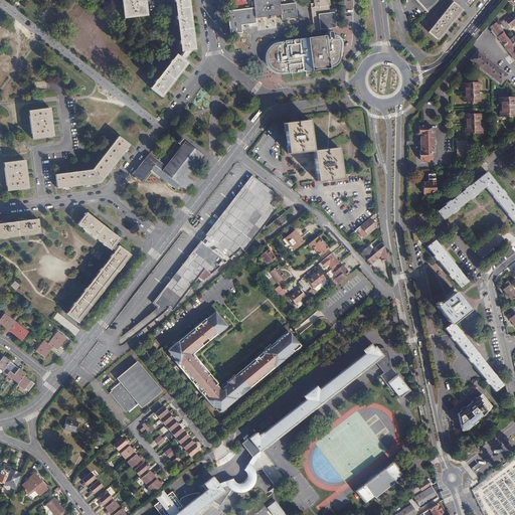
[(144,0),(127,0),(129,14),(146,13),(146,7),(144,0)]
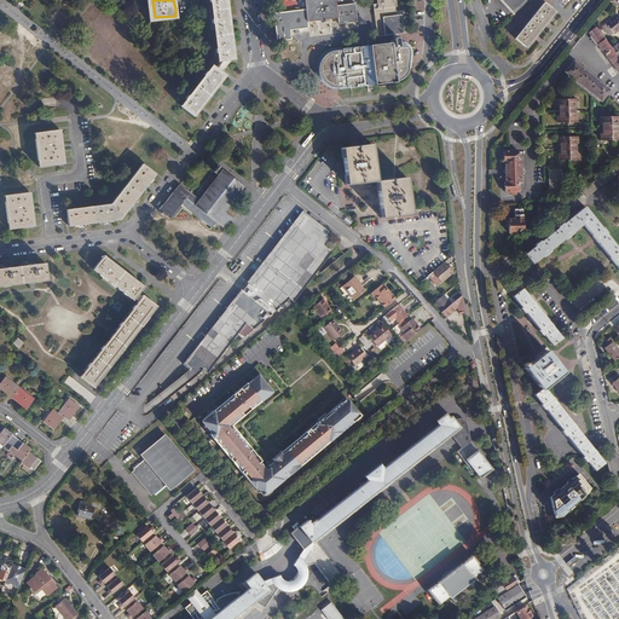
[(229,0),(212,0),(220,62),(237,58),(229,0)]
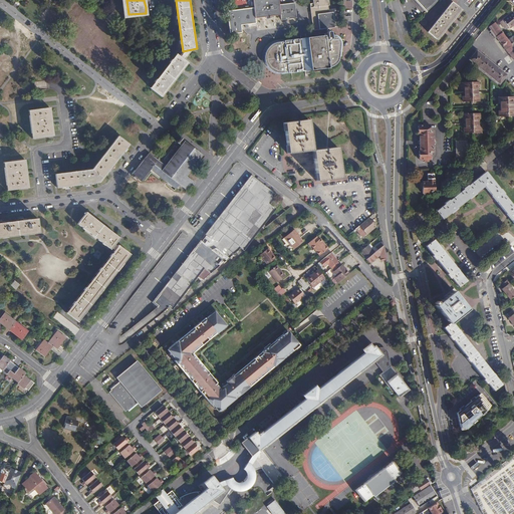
[(256,0),(257,5),(230,8),(232,31),(244,30),(243,22),(258,20),(258,15),(283,13),(284,17),(299,16),(297,0),(282,1),(281,0),(256,0)]
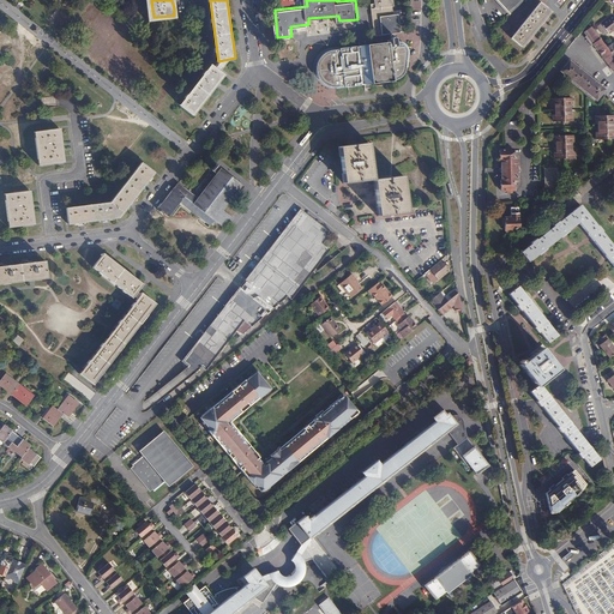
[(395,0),(377,0),(378,6),(373,6),(375,34),(402,30),(399,13),(395,13),(395,5),(396,5),(395,0)]
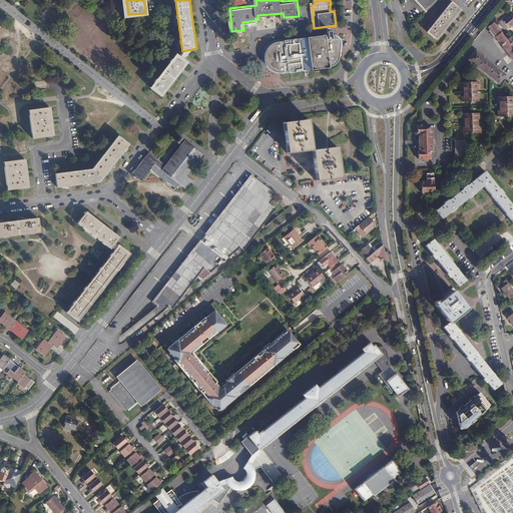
[(415,0),(426,12),(438,1),(436,0),(415,0)]
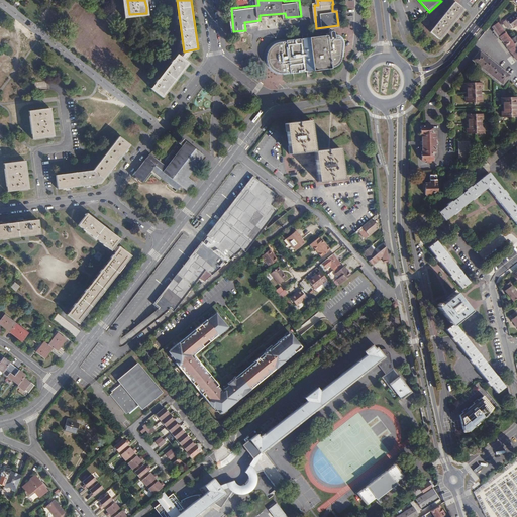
[(454,2),(430,31),(439,39),(463,9),(454,2)]
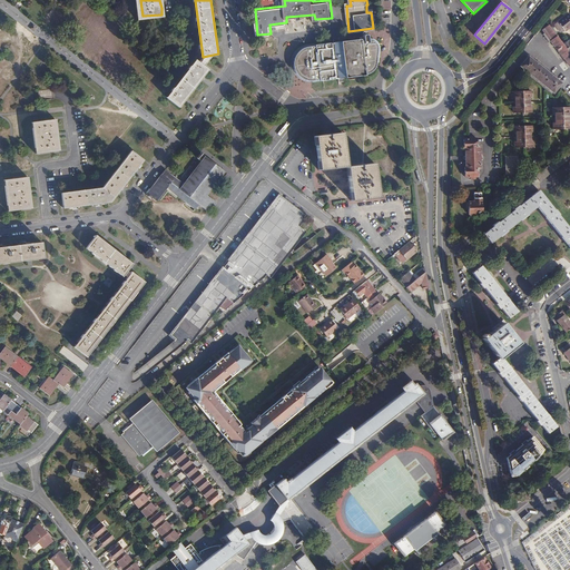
[(569,15),(569,13),(556,25),(561,31),(564,29),(566,31),(569,28),(569,15)]
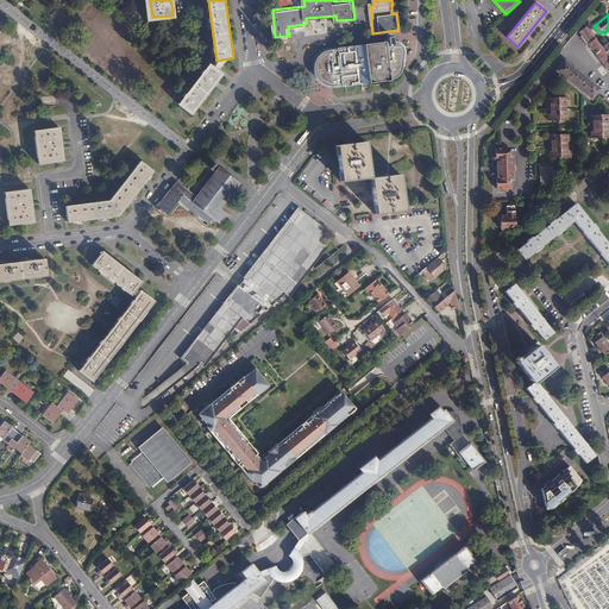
[(602,48),(586,27),(579,32),(583,36),(581,37),(588,45),(589,44),(608,70),(608,56),(608,55),(602,48)]
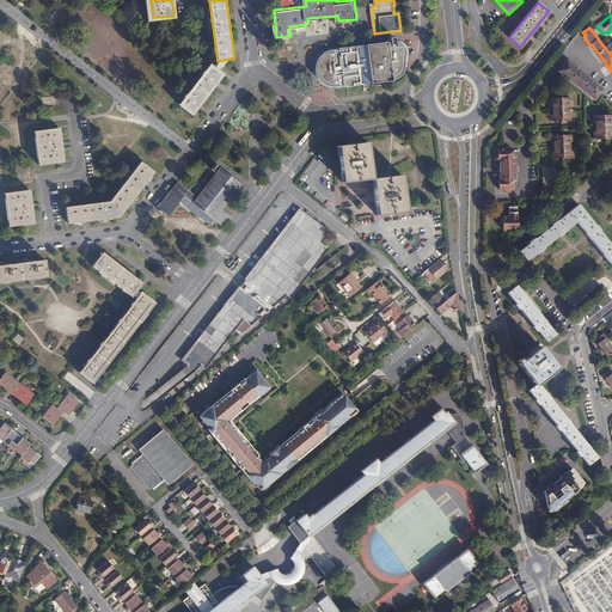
[(338,47),(329,48),(320,53),(318,59),(316,66),(317,73),(323,80),(332,84),(342,84),(343,85),(362,83),(363,85),(369,85),(369,81),(391,79),(391,78),(397,77),(401,75),(402,72),(402,68),(403,67),(404,66),(407,65),(408,47),(407,43),(402,40),(396,40),(396,38),(396,36),(395,35),(392,35),(391,36),(391,38),(387,38),(387,40),(366,42),(366,40),(360,40),(360,43),(341,46),(338,47)]
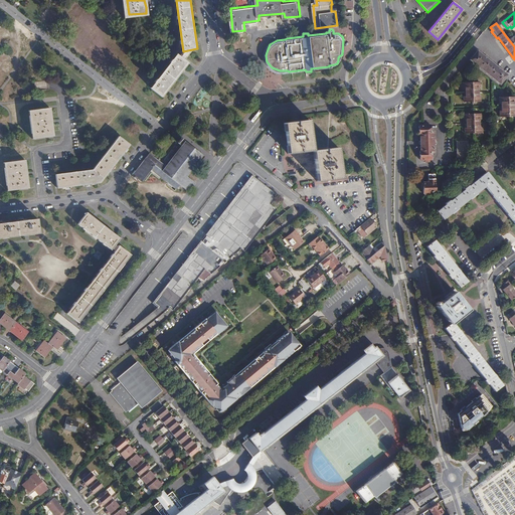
[(508,74),(479,50),(471,59),(500,84),(508,74)]
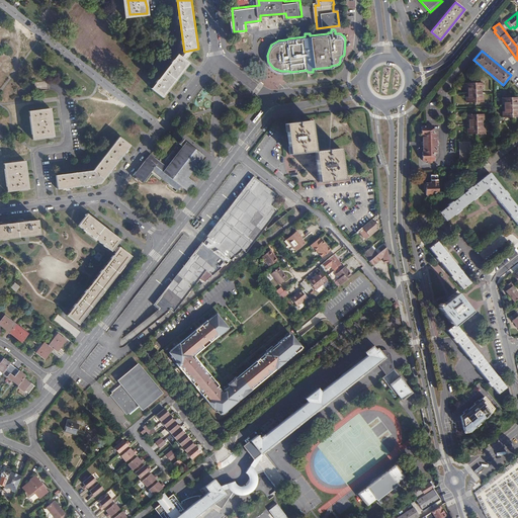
[(192,63),(180,54),(153,87),(163,95),(192,63)]
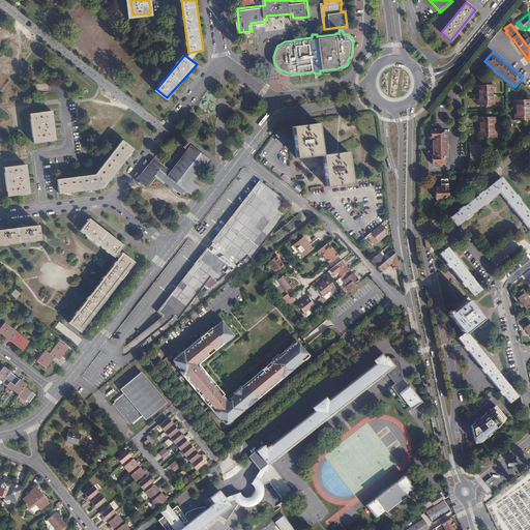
[(494,83),(477,84),(477,90),(479,89),(480,98),(478,98),(478,104),(495,102),(495,97),(493,97),(492,88),(494,88),(494,83)]
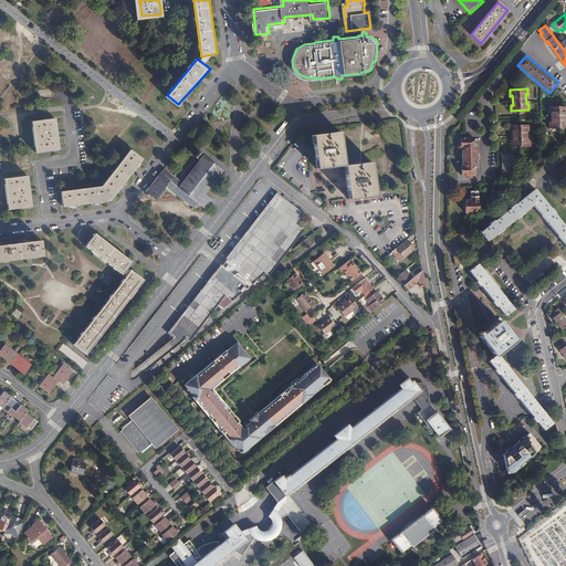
[(565,104),(551,105),(551,111),(554,111),(554,121),(552,121),(553,126),(565,125),(565,104)]
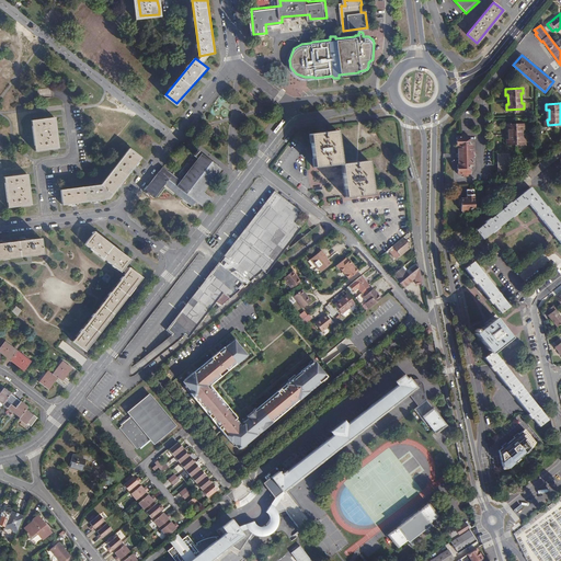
[(33,121),(35,150),(58,149),(56,118),(33,121)]
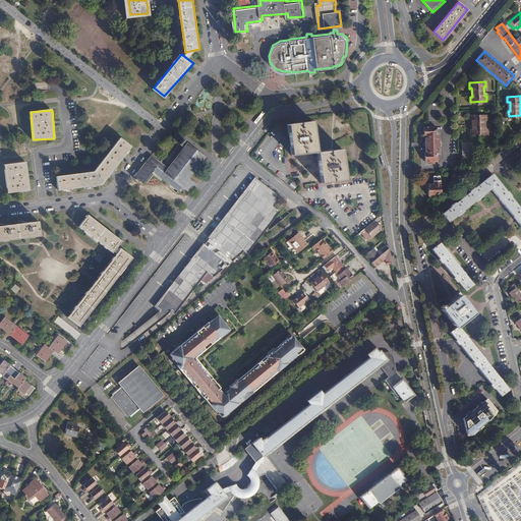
[(488,114),(471,115),(472,120),(474,120),(474,129),(473,129),(473,133),(489,132),(489,127),(487,127),(486,118),(488,118),(488,114)]
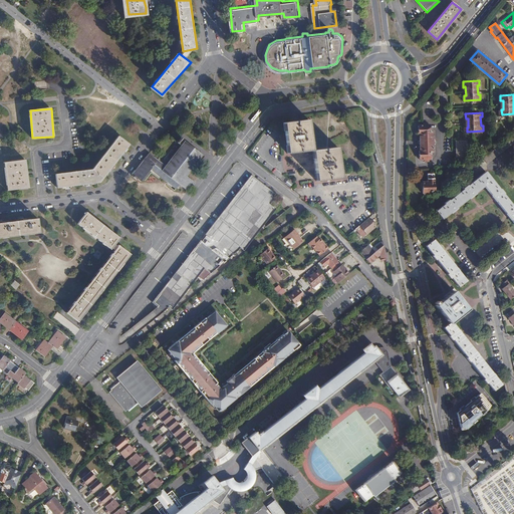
[(307,119),(283,121),(286,153),(311,150),(307,119)]
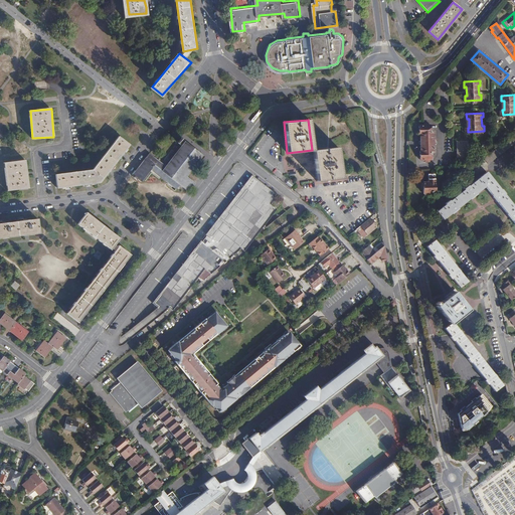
[(421,149),(421,159),(426,159),(426,161),(431,161),(431,158),(433,158),(433,152),(435,151),(435,144),(436,144),(437,143),(437,140),(436,138),(434,138),(434,131),(432,131),(431,124),(428,124),(428,122),(424,122),(424,124),(419,125),(420,134),(421,134),(422,149),(421,149)]
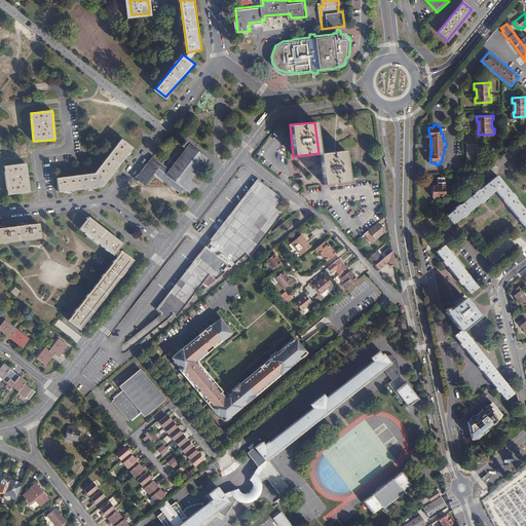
[(186,185),(195,192),(201,183),(193,176),(205,160),(210,155),(188,138),(184,143),(188,146),(172,166),(155,153),(138,176),(146,182),(157,170),(183,190),(186,185)]
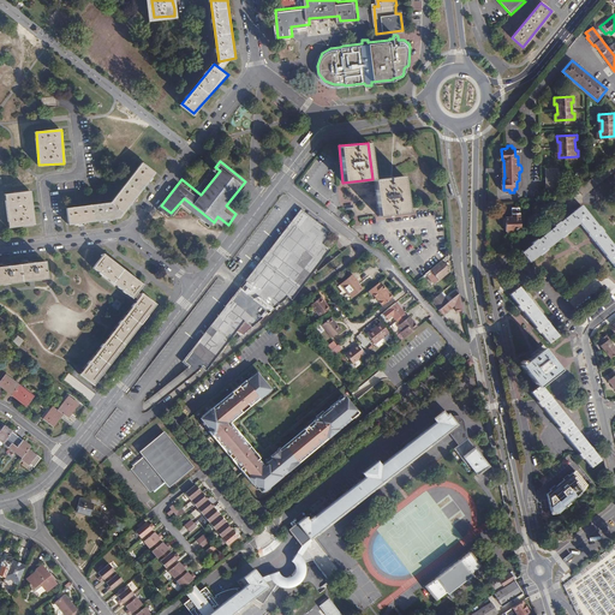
[(109,203),(65,208),(66,225),(117,219),(154,174),(141,165),(109,203)]
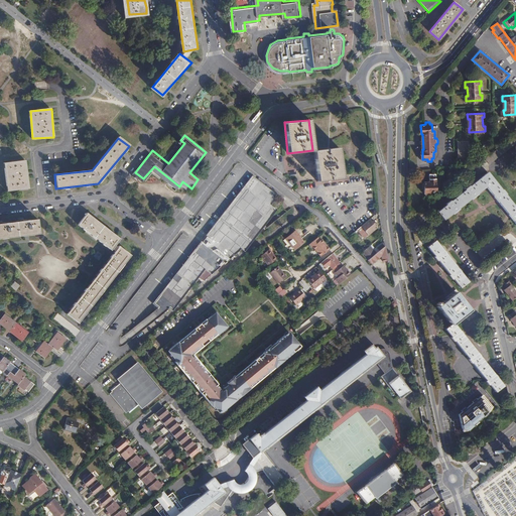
[(471,138),(460,139),(462,162),(473,161),(471,138)]
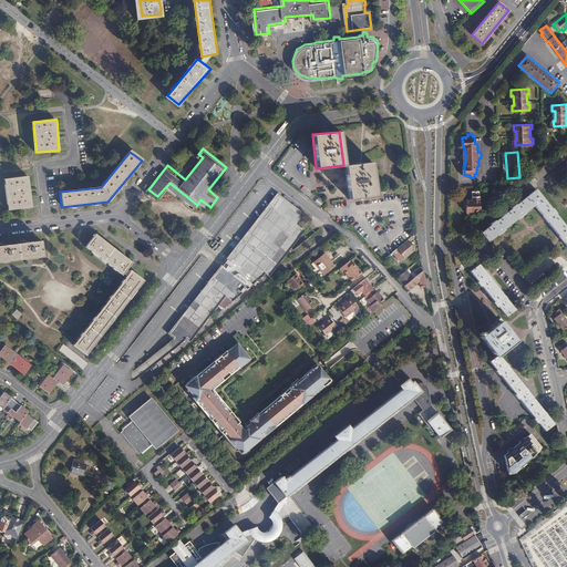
[(343,165),(348,199),(375,196),(371,162),(343,165)]
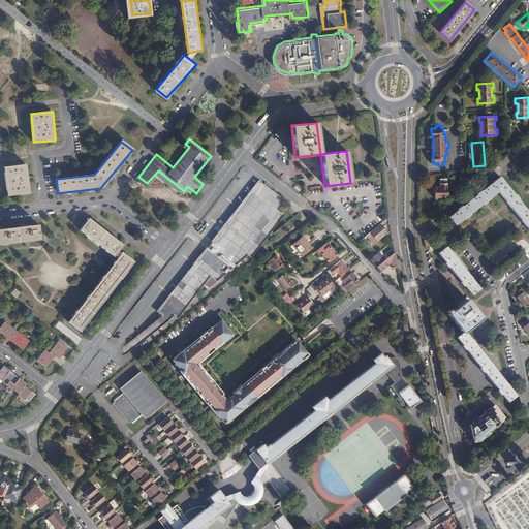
[(4,167),(8,195),(30,193),(27,165),(4,167)]
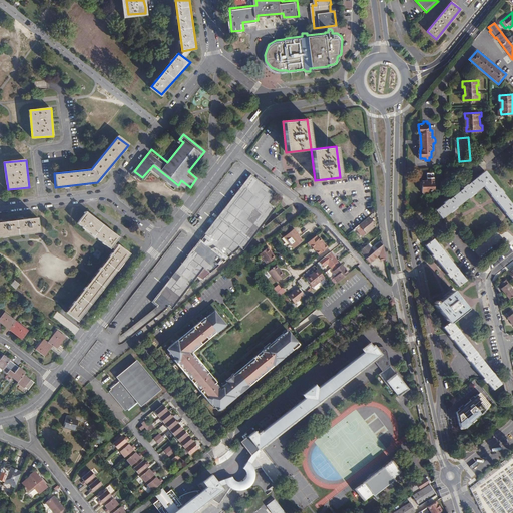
[(445,203),(436,210),(442,218),(484,185),(512,221),(512,206),(503,193),(504,192),(502,189),(501,190),(486,171),(468,185),(467,184),(444,202),(445,203)]
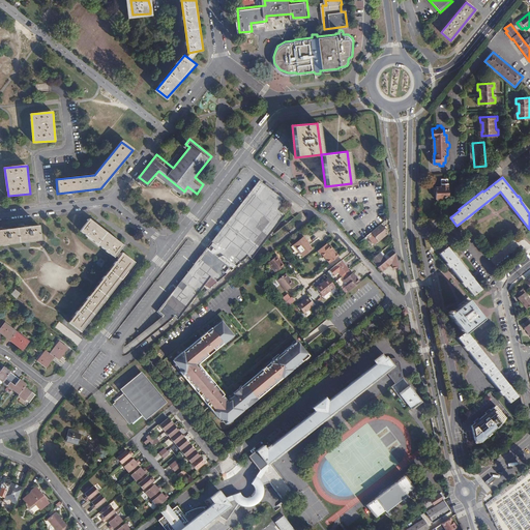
[(447,178),(442,178),(441,187),(434,187),(434,193),(436,194),(436,199),(438,200),(441,200),(442,199),(442,197),(448,197),(447,178)]
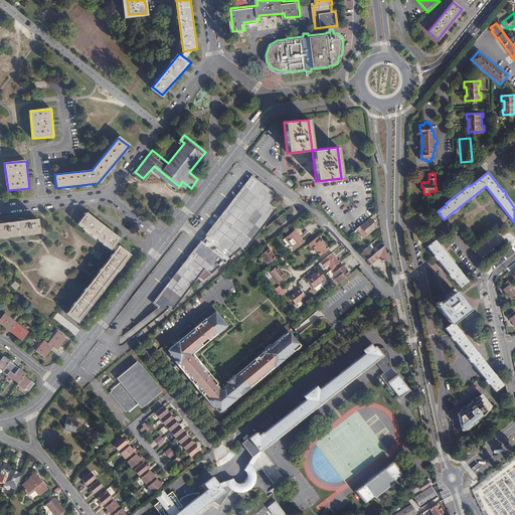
[(270,194),(253,181),(157,305),(160,308),(166,312),(184,296),(205,270),(211,274),(239,250),(274,206),(272,204),(278,195),(273,191),(270,194)]
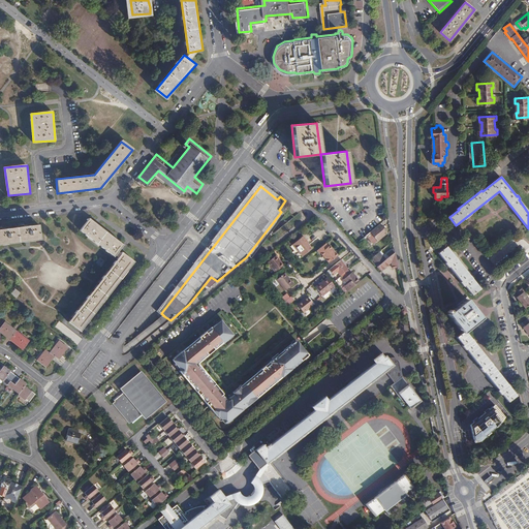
[(286,204),(281,210),(284,213),(289,207),(286,204)]
